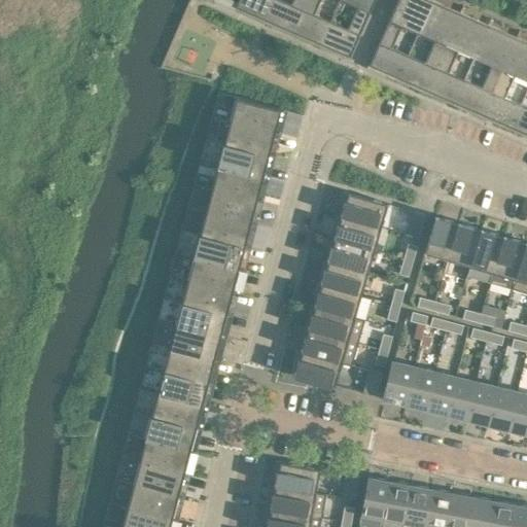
[(238,0),(235,6),(236,7),(238,2),(249,6),(246,11),(265,20),(272,0),(238,0)]
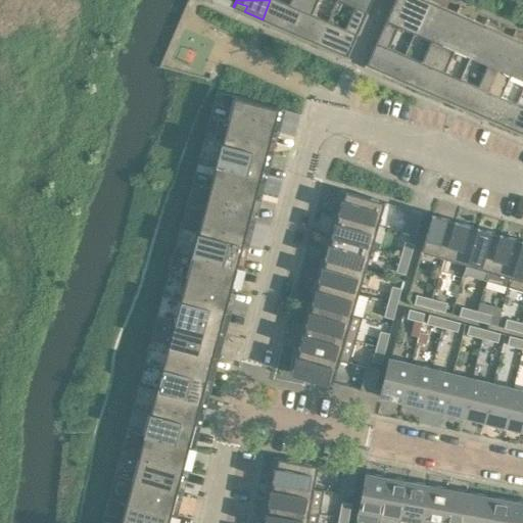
[(279,0),(270,0),(263,19),(280,27),(282,21),(292,27),(303,0),(289,0),(288,4),(279,0)]
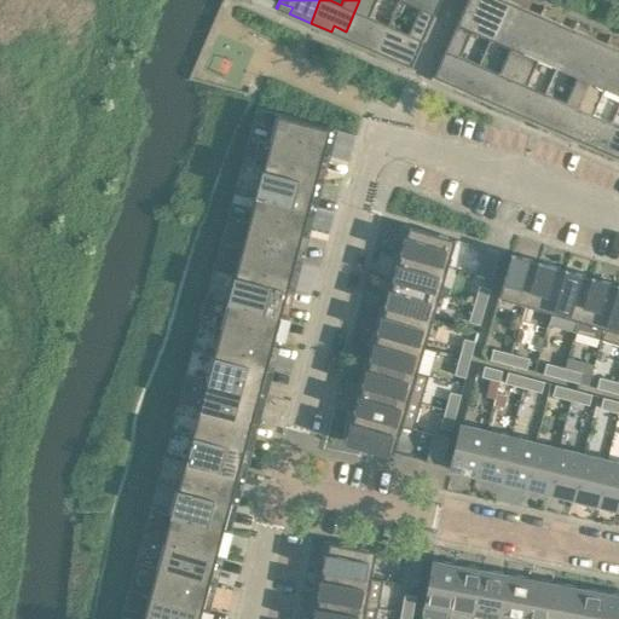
[(359,0),(346,32),(359,36),(356,42),(377,52),(388,25),(369,17),(376,0),(359,0)]
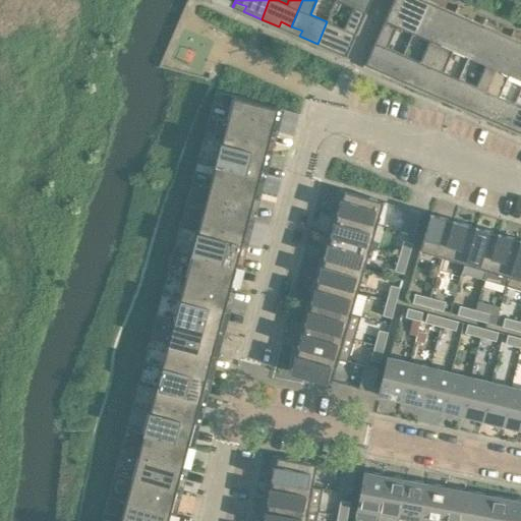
[(327,21),(317,44),(335,51),(337,46),(347,51),(345,56),(346,56),(369,0),(339,0),(353,6),(344,29),(327,21)]
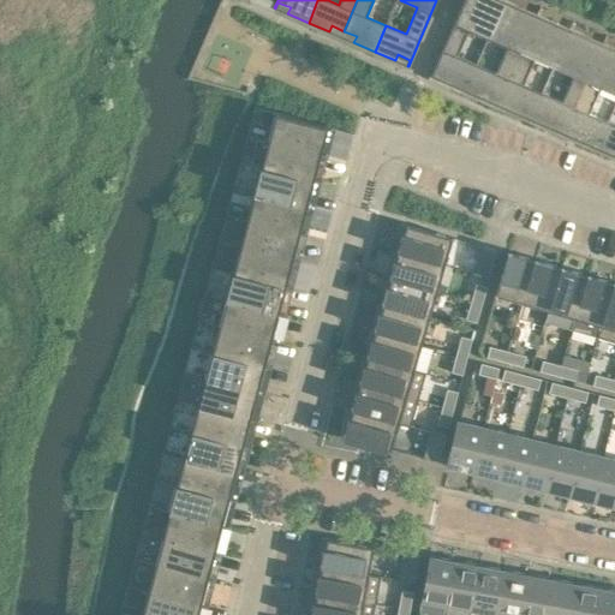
[(463,0),(430,76),(431,76),(434,70),(446,76),(443,82),(464,90),(476,64),(457,54),(467,29),(488,37),(503,0),(463,0)]
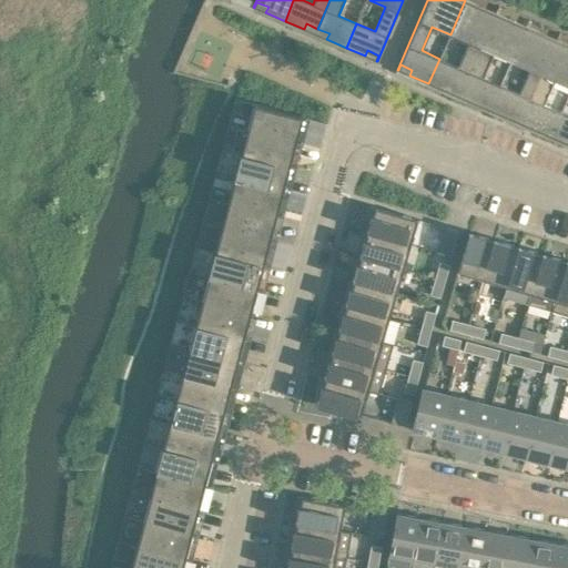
[(439,59),(428,83),(448,92),(450,87),(462,91),(496,13),(466,0),(465,0),(450,34),(468,42),(457,67),(439,59)]
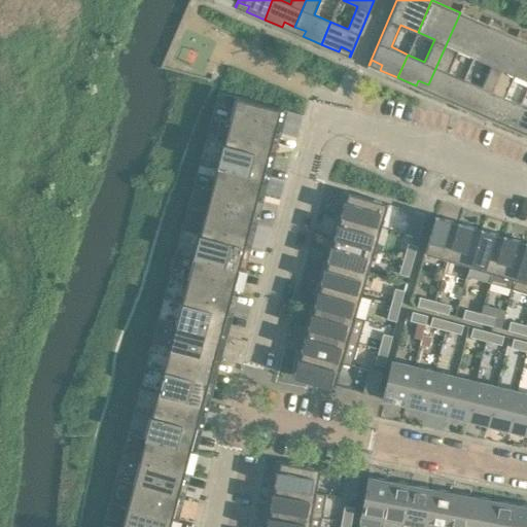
[(460,12),(428,84),(440,90),(436,95),(454,102),(464,79),(448,72),(458,49),(475,57),(488,25),(460,12)]
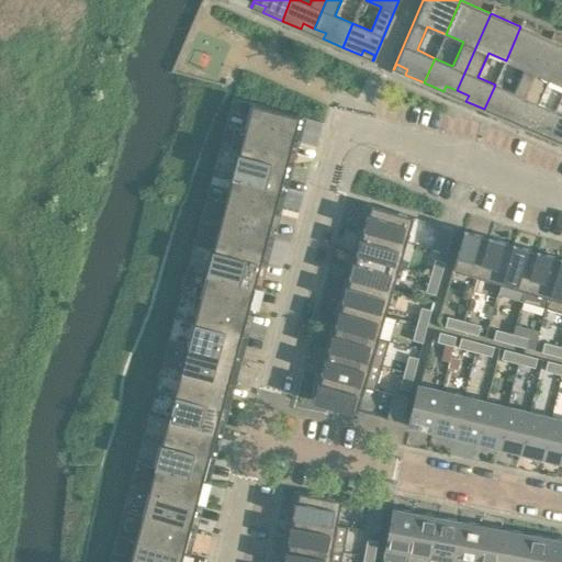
[(495,85),(484,109),(504,117),(506,112),(517,116),(551,40),(520,26),(506,60),(524,68),(513,92),(495,85)]
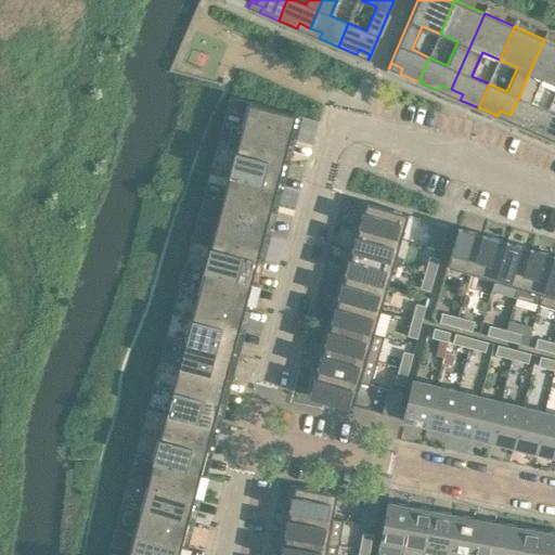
[(554,42),(544,39),(511,115),(523,120),(519,126),(538,133),(549,110),(531,102),(542,78),(554,84),(554,42)]
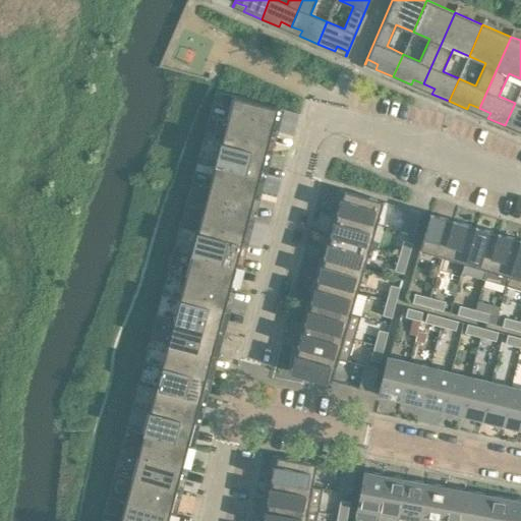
[(278,107),(231,95),(225,118),(272,130),(278,107)]
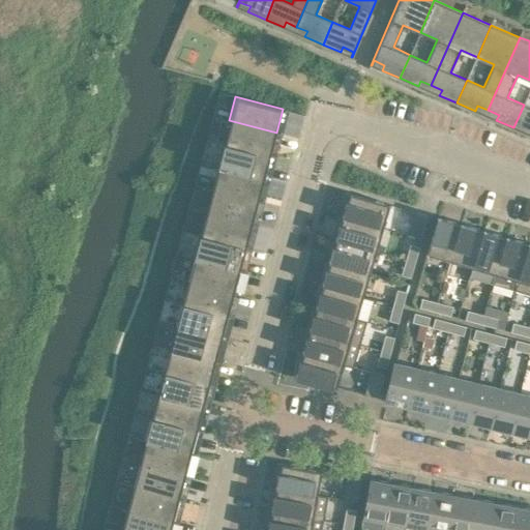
[(529,107),(524,105),(513,127),(529,135),(529,107)]
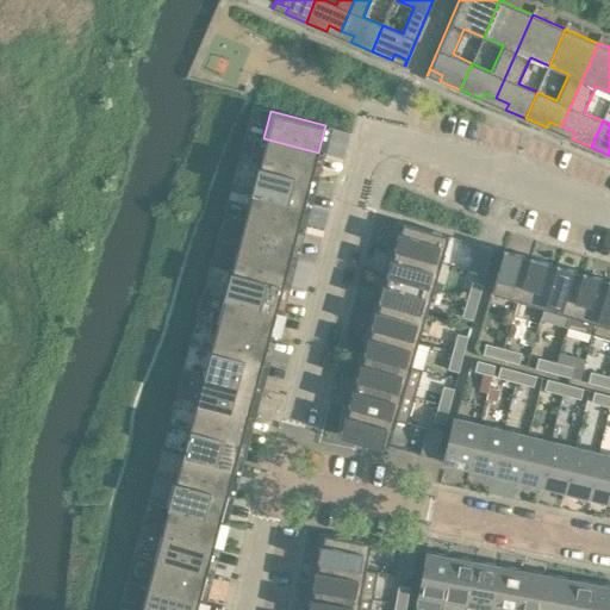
[(318,153),(263,138),(256,165),(311,179),(318,153)]
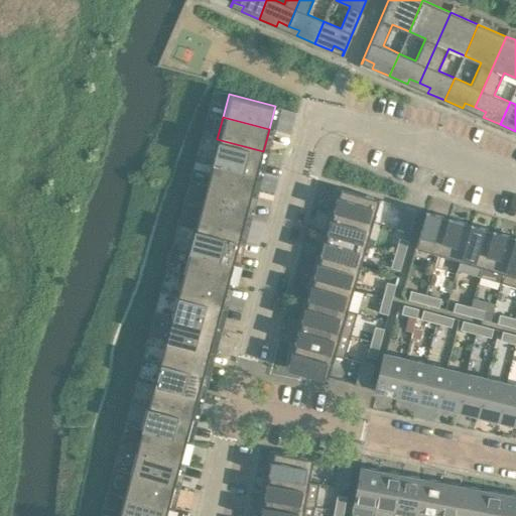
[(263,151),(217,139),(211,161),(257,173),(263,151)]
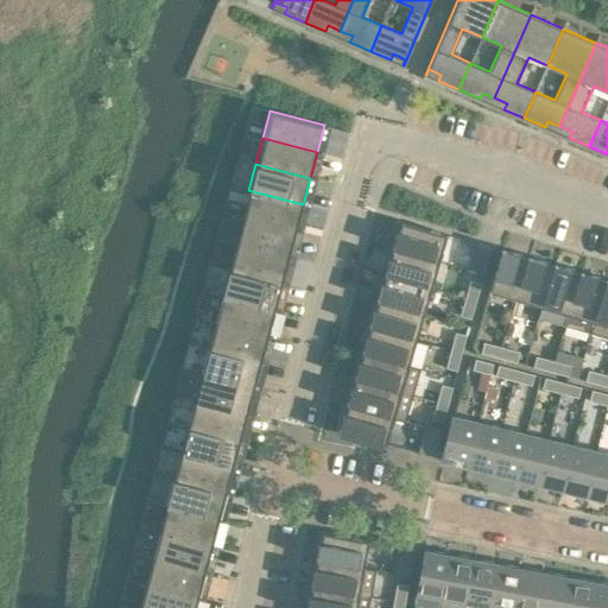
[(303,204),(248,190),(241,216),(296,230),(303,204)]
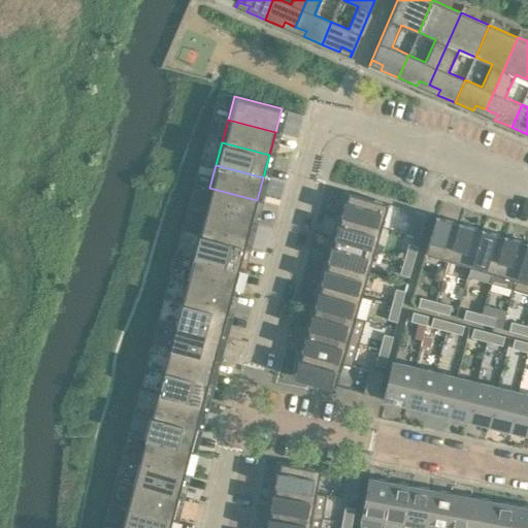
[(257,200),(209,188),(203,210),(251,223),(257,200)]
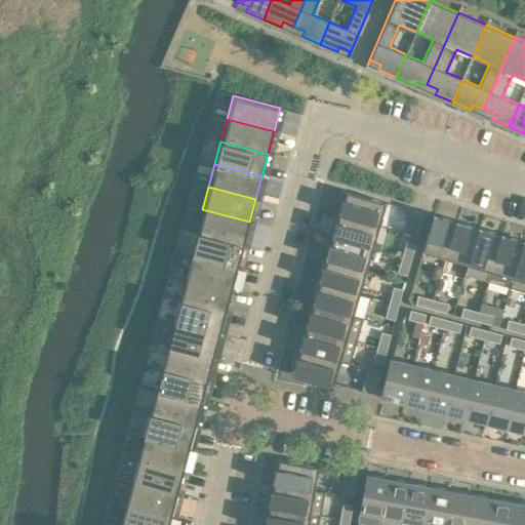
[(341,190),(338,207),(341,208),(339,213),(339,214),(379,226),(386,202),(341,190)]
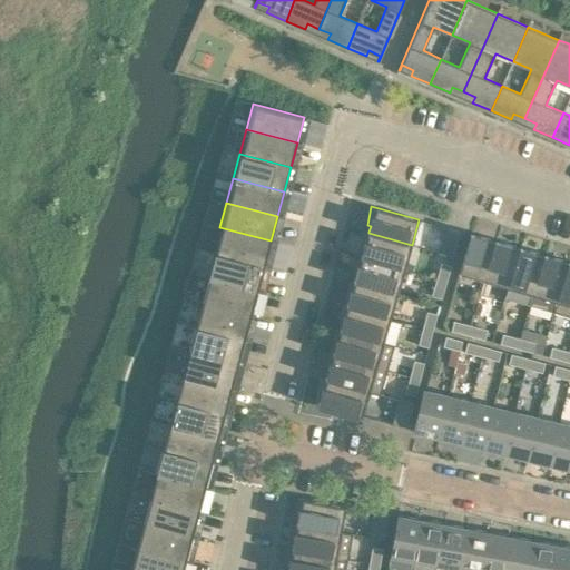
[(271,241),(219,227),(214,252),(265,265),(271,241)]
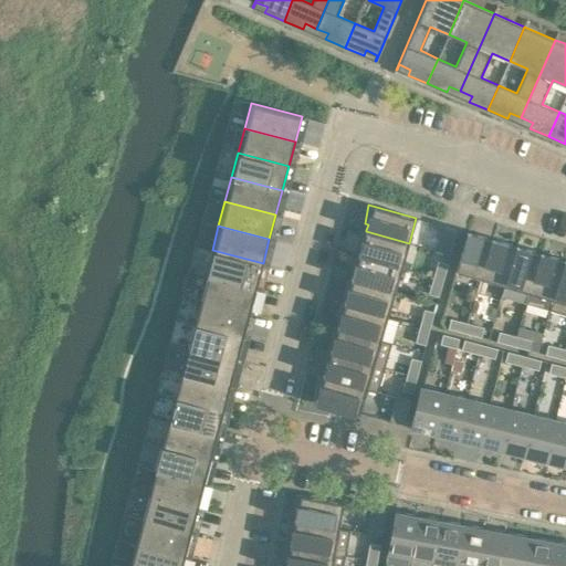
[(450,255),(458,230),(443,226),(436,251),(450,255)]
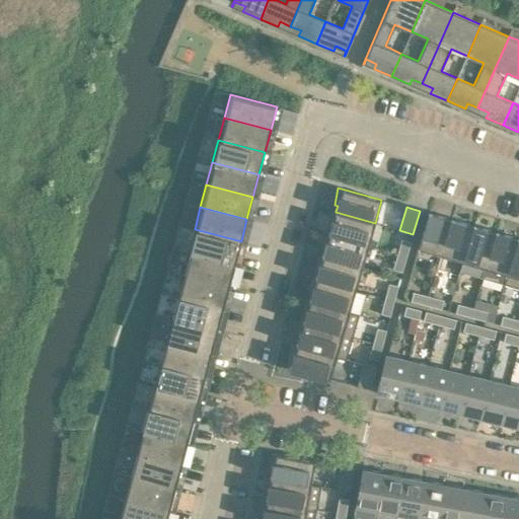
[(336,211),(331,210),(328,227),(330,228),(329,233),(329,234),(368,245),(375,223),(336,212),(336,211)]
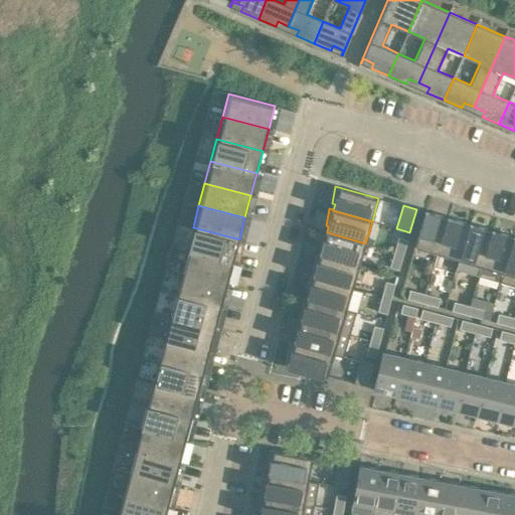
[(424,212),(414,246),(437,253),(447,218),(424,212)]
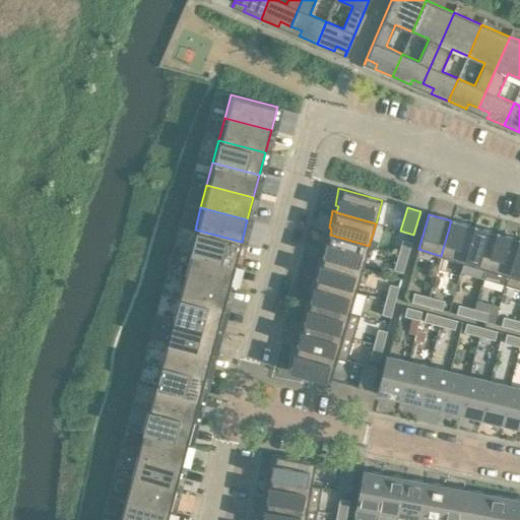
[(451,220),(441,256),(463,262),(473,226),(451,220)]
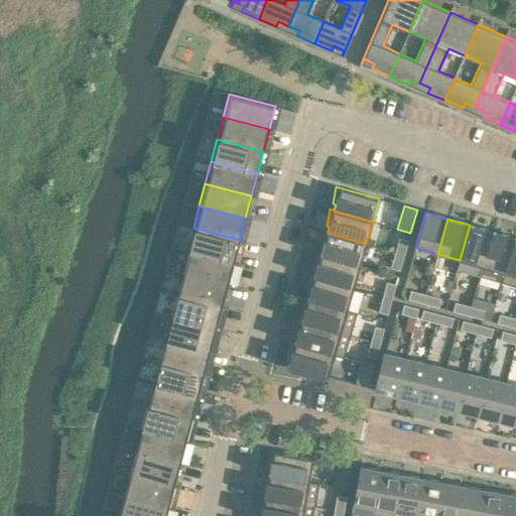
[(470,225),(460,260),(457,270),(479,276),(492,232),(470,225)]
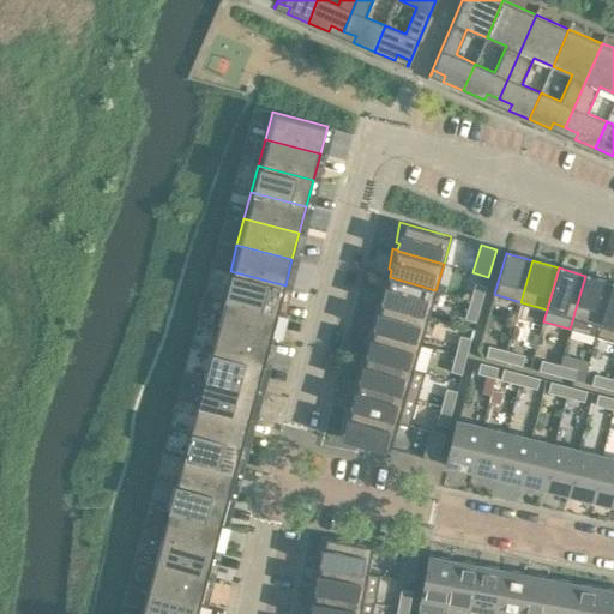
[(286,286),(230,271),(223,298),(278,312),(286,286)]
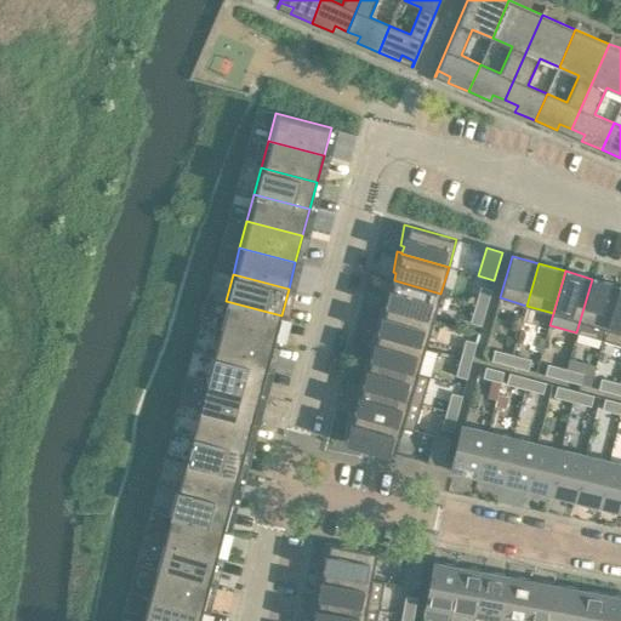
[(394,279),(388,278),(386,298),(388,300),(386,306),(386,307),(433,320),(440,294),(394,280),(394,279)]
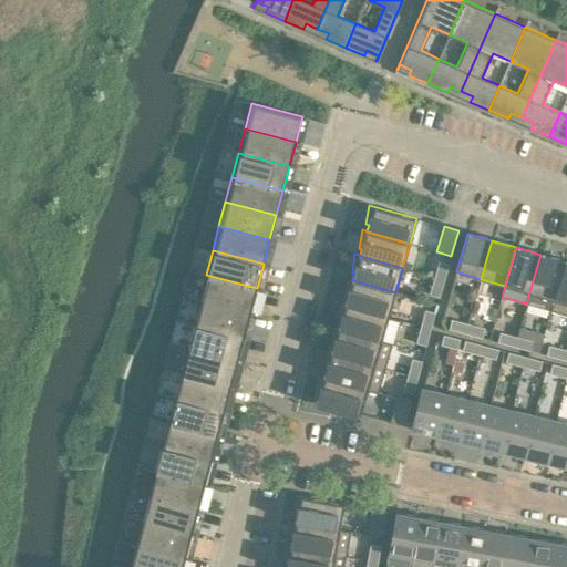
[(540,255),(526,303),(550,310),(565,261),(540,255)]
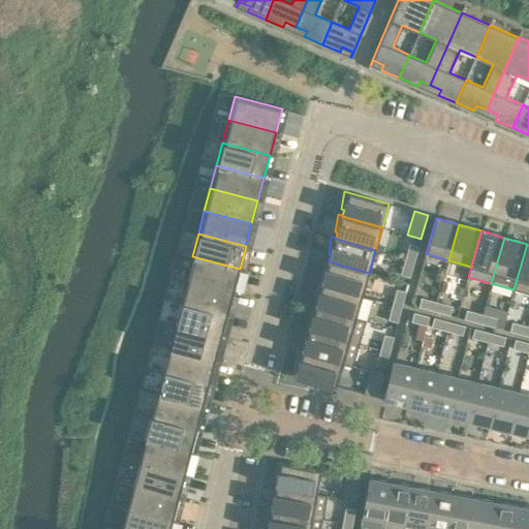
[(418,246),(409,243),(405,258),(414,261),(418,246)]
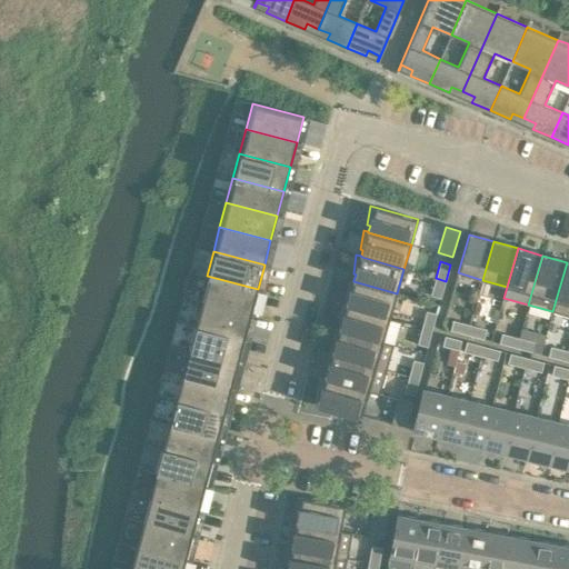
[(568,262),(567,262),(552,311),(568,316),(568,262)]
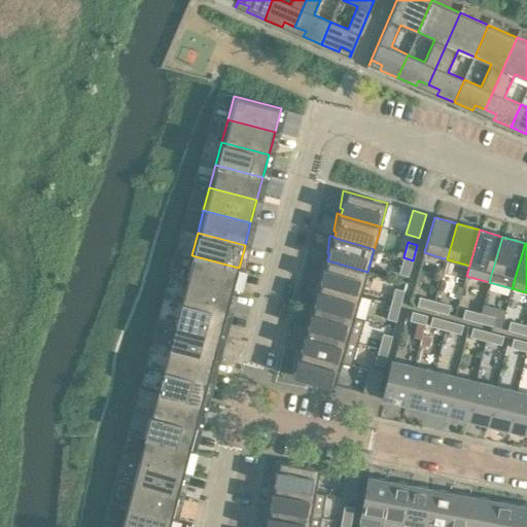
[(239,268),(191,255),(185,278),(233,290),(239,268)]
